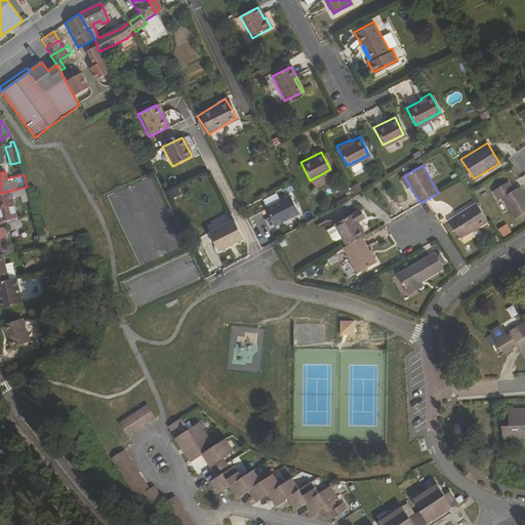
[(404,175),(401,177),(407,189),(410,187),(404,175)]
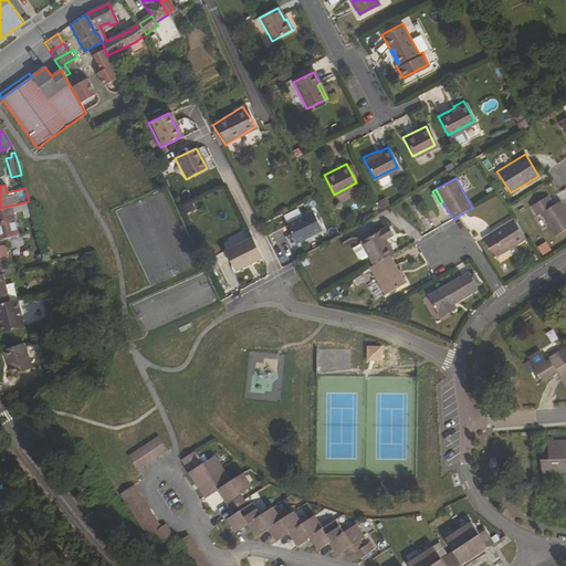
[(556,236),(565,229),(565,208),(562,200),(554,205),(548,196),(532,206),(537,216),(541,213),(556,236)]
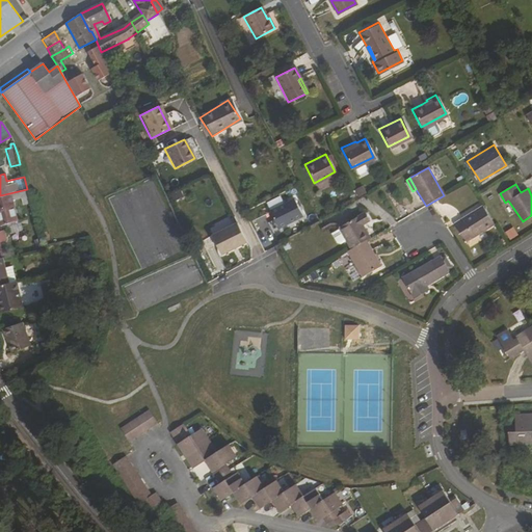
[(0,224),(17,220),(10,195),(9,193),(0,195),(0,224)]
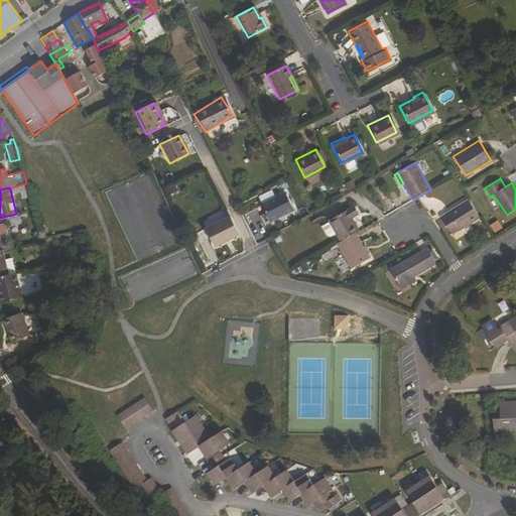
[(285,194),(263,205),(271,221),(293,211),(285,194)]
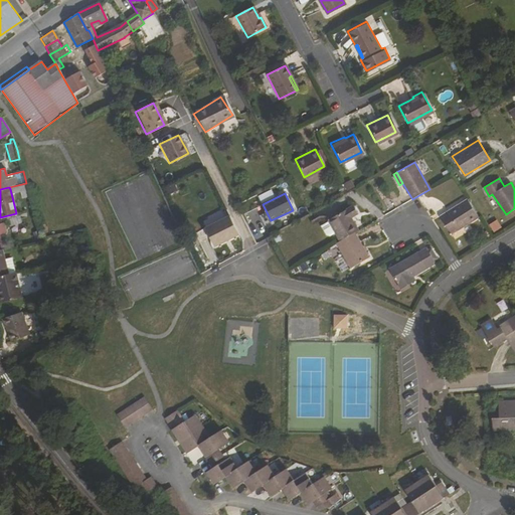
[(442,215),(454,232),(479,217),(468,199),(442,215)]
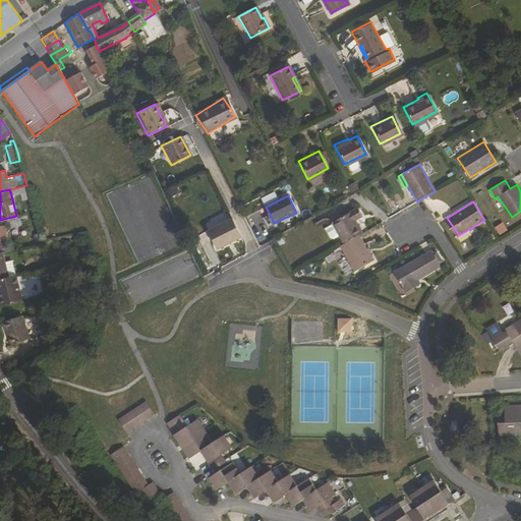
[(354,220),(361,216),(357,208),(330,223),(331,224),(323,228),(329,238),(332,239),(338,235),(343,244),(358,235),(362,233),(354,220)]
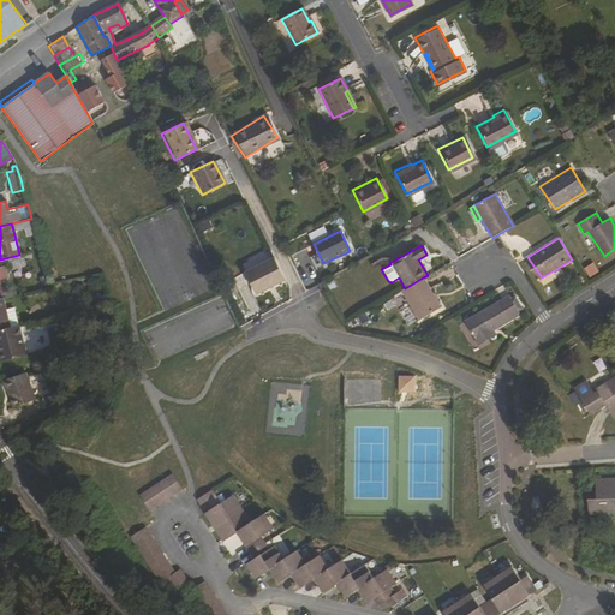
[(286,280),(275,260),(248,272),(258,294),(286,280)]
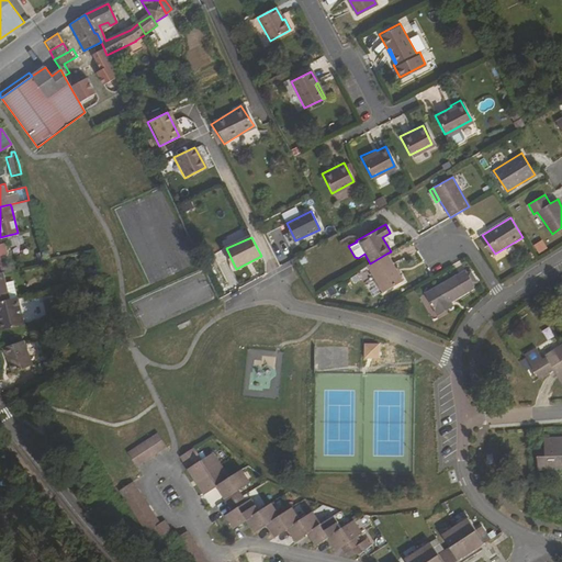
[(382,292),(402,281),(386,254),(370,263),(366,266),(382,292)]
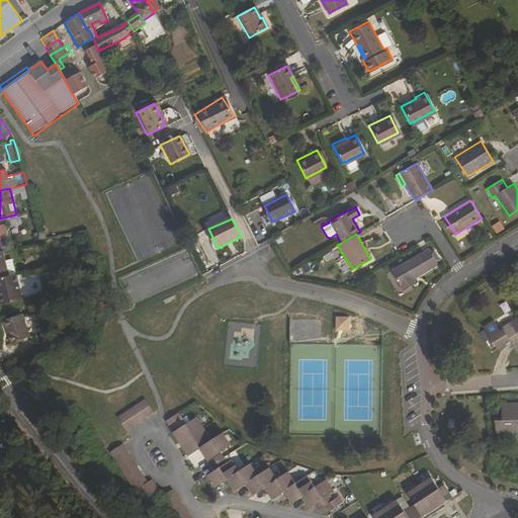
[(88,247),(80,249),(82,256),(90,254),(88,247)]
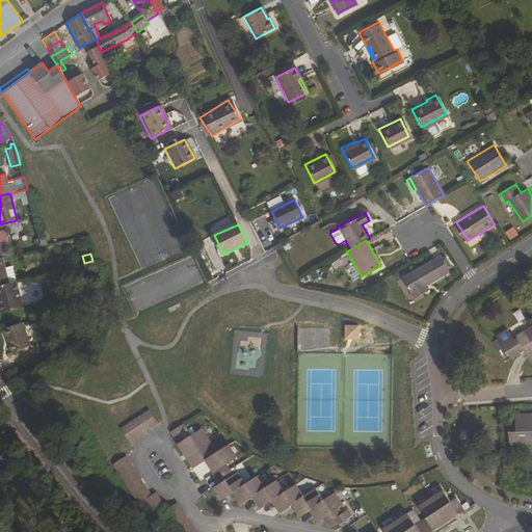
[(448,268),(443,259),(441,257),(432,262),(440,275),(449,270),(448,268)]
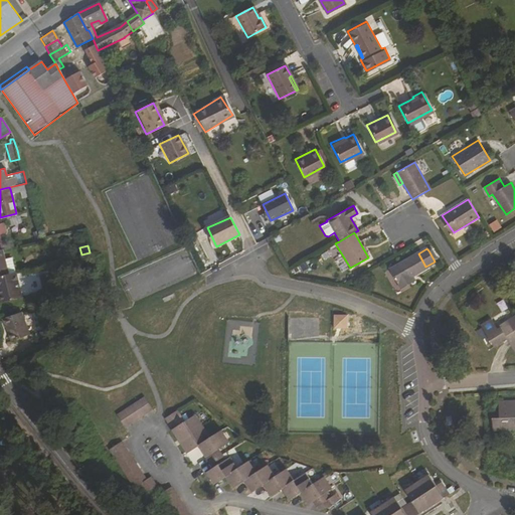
[(437,258),(431,248),(428,250),(434,260),(437,258)]
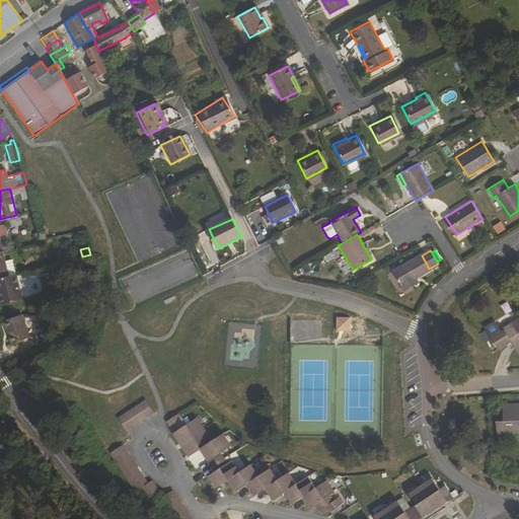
[(413,286),(411,281),(416,278),(430,270),(429,269),(422,255),(421,254),(392,272),(403,291),(413,286)]
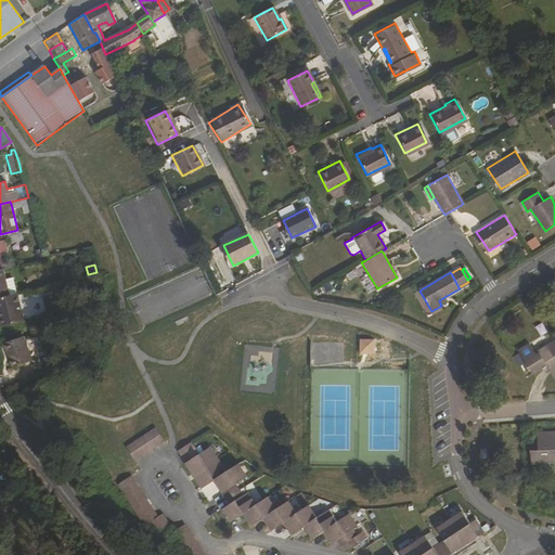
[(12,276),(4,279),(8,294),(16,292),(12,276)]
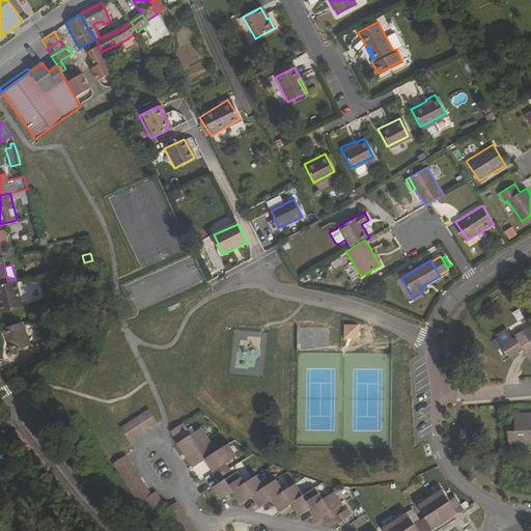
[(0,305),(1,310),(21,305),(16,279),(7,281),(0,282),(0,305)]
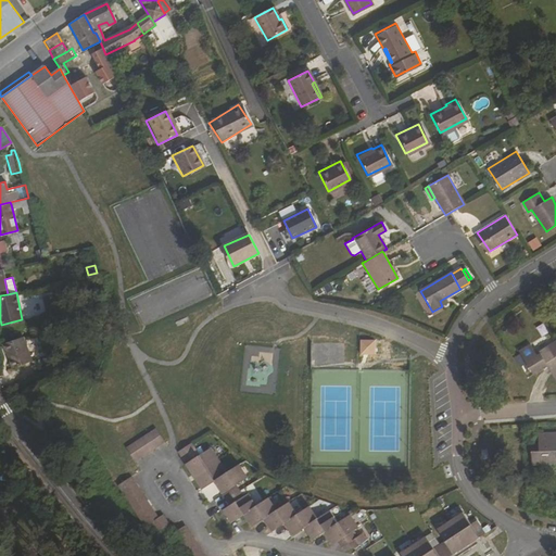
[(12,366),(30,359),(22,336),(3,342),(12,366)]
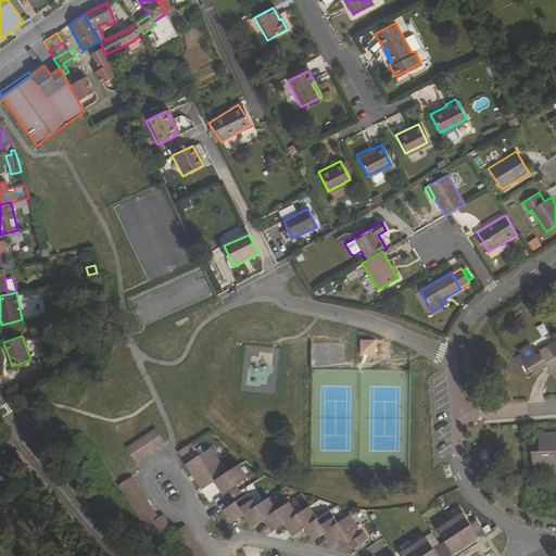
[(534,374),(547,366),(555,378),(555,377),(555,341),(538,351),(539,353),(534,356),(527,345),(519,351),(534,374)]
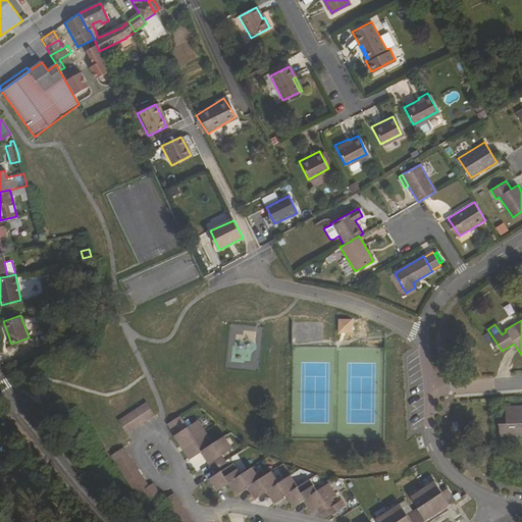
[(148,417),(153,414),(145,402),(140,405),(148,417)]
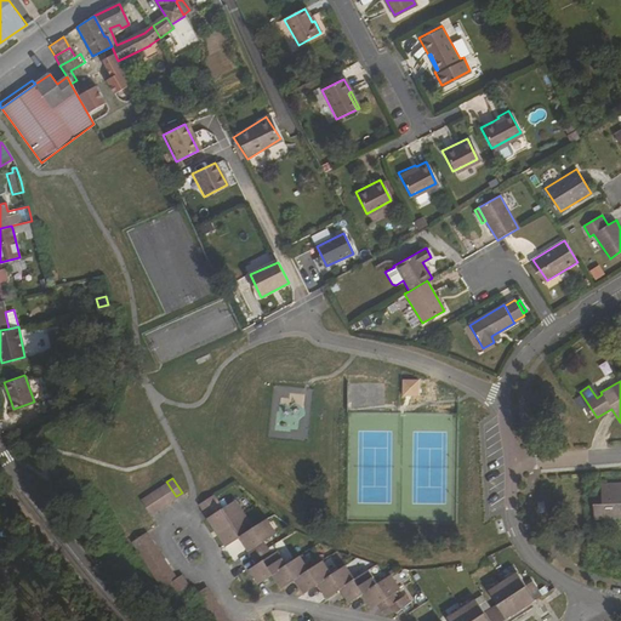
[(166,482),(160,486),(170,501),(176,496),(166,482)]
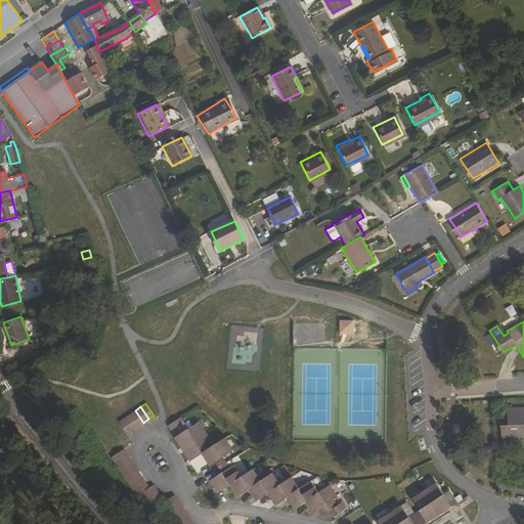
[(523,406),(508,407),(509,424),(501,424),(503,437),(523,435),(523,406)]
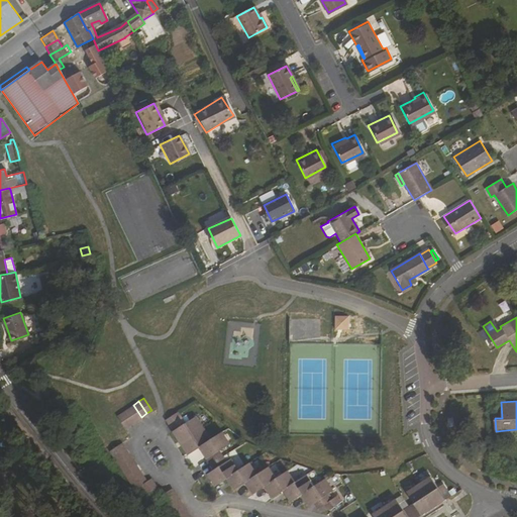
[(133,405),(127,408),(135,420),(141,417),(133,405)]
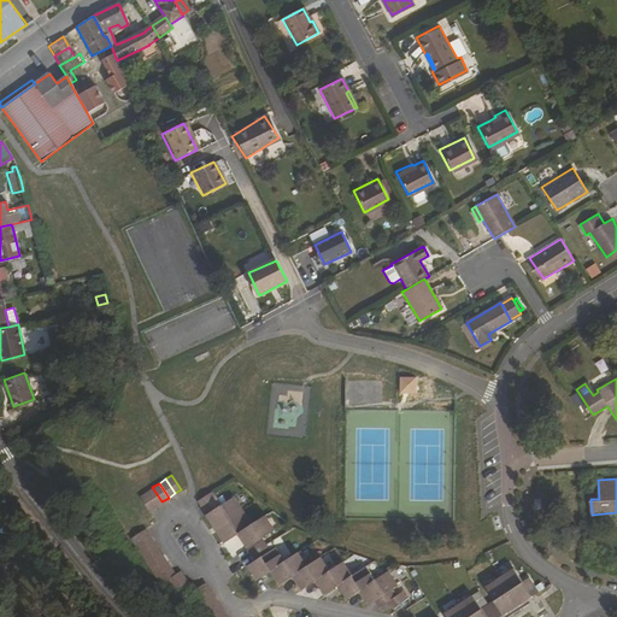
[(152,487),(146,492),(156,506),(162,501),(152,487)]
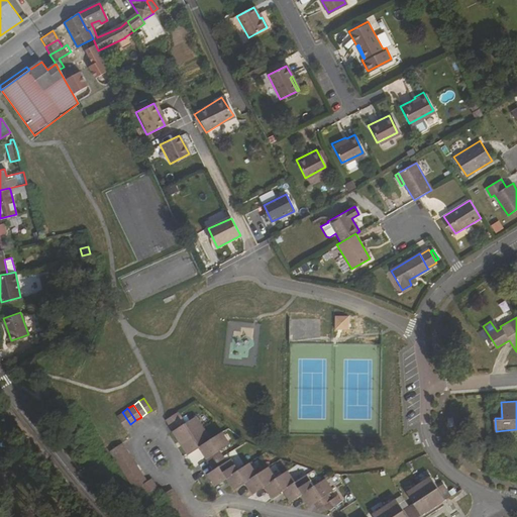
[(164,419),(168,425),(180,417),(177,411),(164,419)]
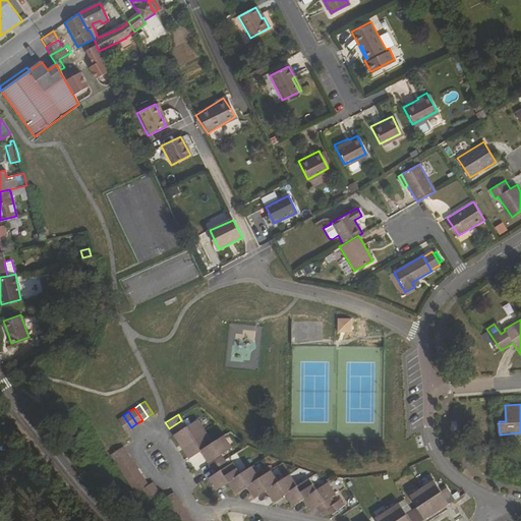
[(123,415),(117,418),(126,430),(131,427),(123,415)]
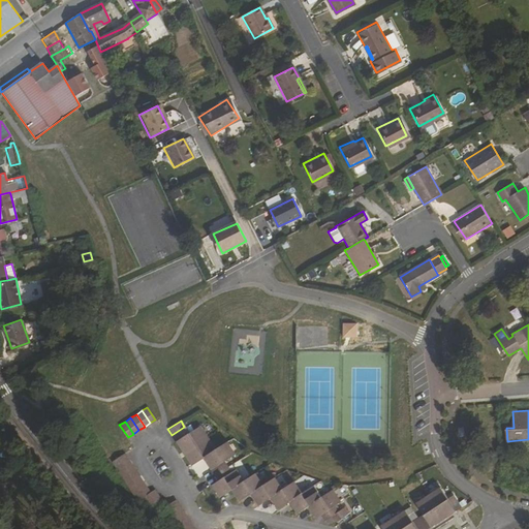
[(176,440),(180,447),(183,445),(187,450),(207,438),(198,426),(188,432),(176,440)]
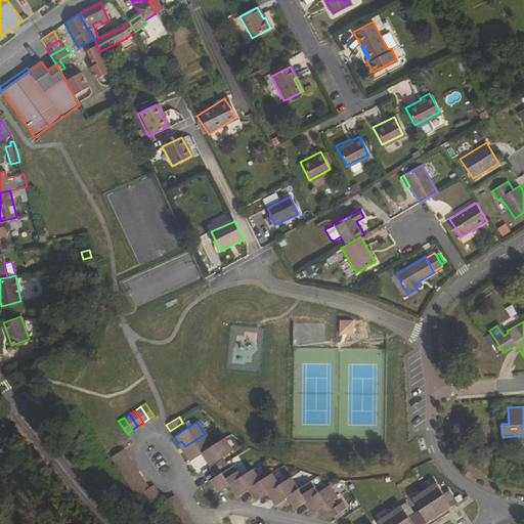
[(186,428),(182,423),(170,431),(174,436),(186,428)]
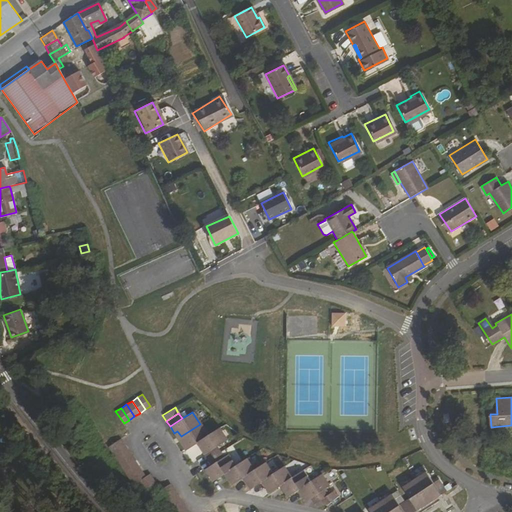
[(181,436),(184,441),(181,443),(185,449),(196,442),(199,440),(207,435),(200,424),(181,436)]
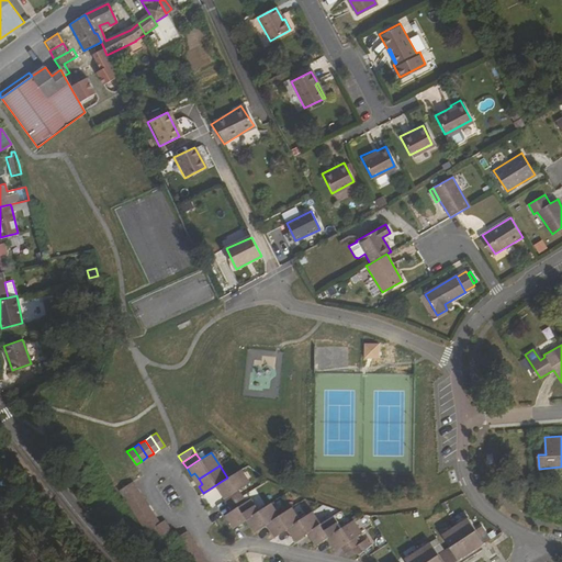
[(218,483),(223,489),(218,491),(223,497),(237,489),(248,481),(240,469),(227,478),(218,483)]
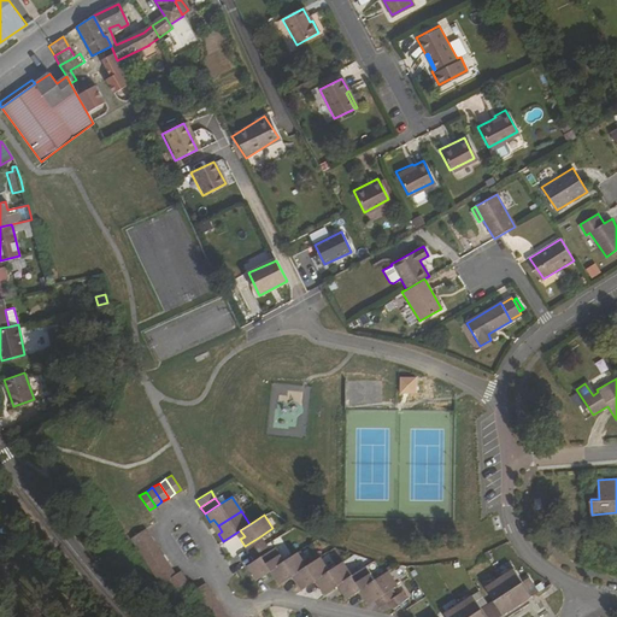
[(150,534),(145,528),(130,538),(135,544),(150,534)]
